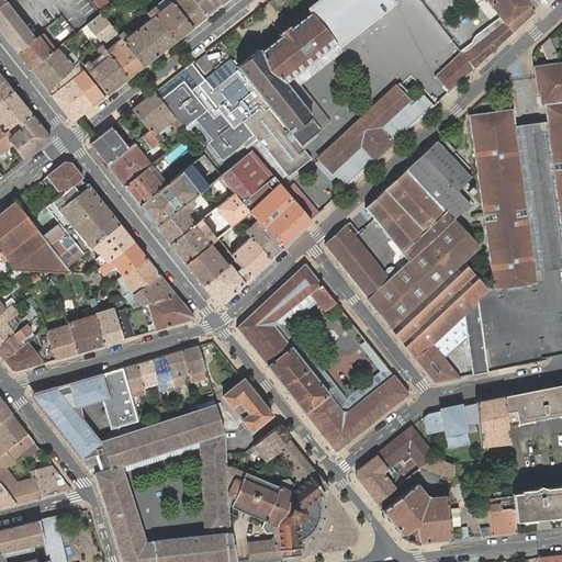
[(88,0),(89,0),(96,10),(107,2),(104,0),(88,0)]
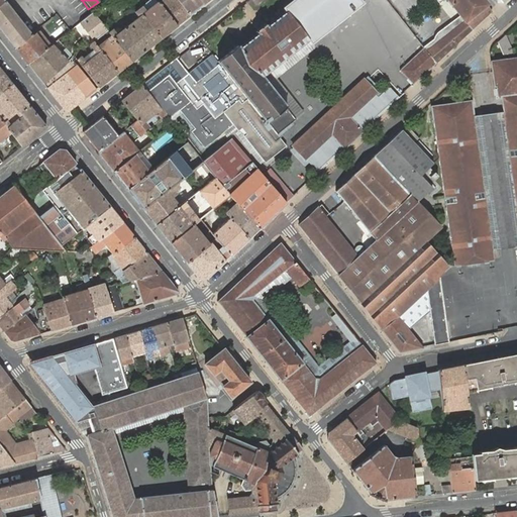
[(157,0),(146,0),(141,4),(146,10),(158,1),(157,0)]
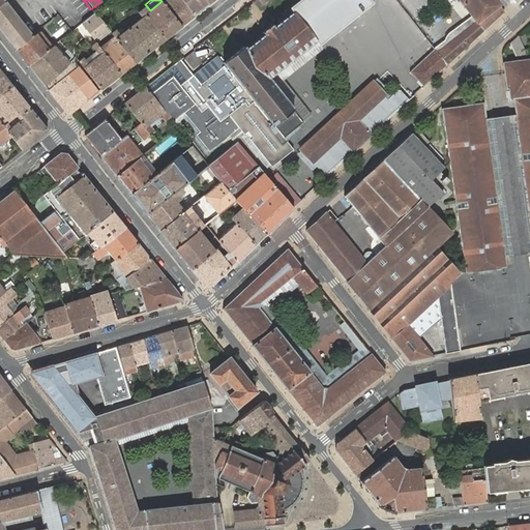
[(160,0),(162,1),(181,26),(195,16),(182,0),(160,0)]
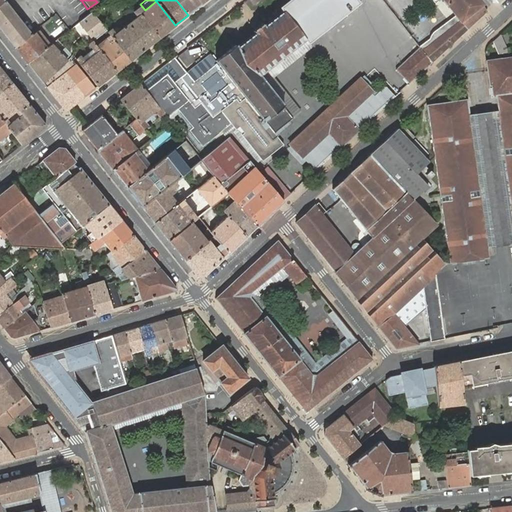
[(176,0),(188,15),(201,4),(197,0),(176,0)]
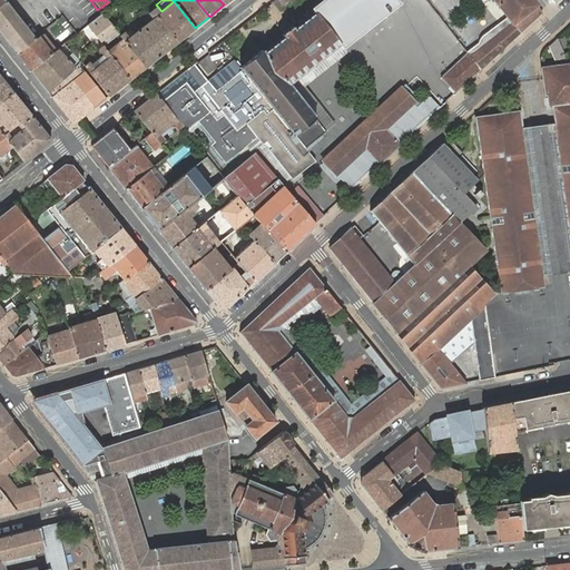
[(316,160),(305,148),(325,131),(317,121),(315,124),(312,120),(315,118),(315,117),(296,92),(290,84),(341,43),(343,47),(399,2),(396,0),(323,0),(313,8),(315,11),(294,28),(293,26),(291,27),(283,33),(281,35),(283,37),(263,52),(262,50),(239,68),(233,60),(200,86),(223,114),(236,130),(245,123),(257,137),(263,144),(266,140),(272,147),(269,149),(292,179),(316,160)]
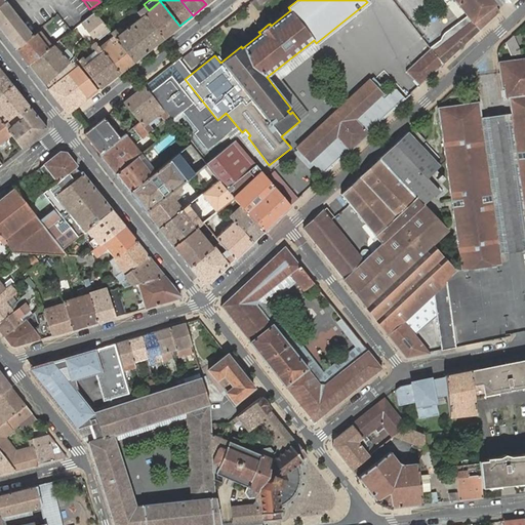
[(454,0),(472,22),(456,34),(455,32),(453,31),(451,30),(449,30),(447,30),(446,31),(445,31),(446,32),(447,34),(441,39),(443,42),(432,50),(434,52),(442,65),(465,44),(500,11),(494,4),(491,0),(454,0)]
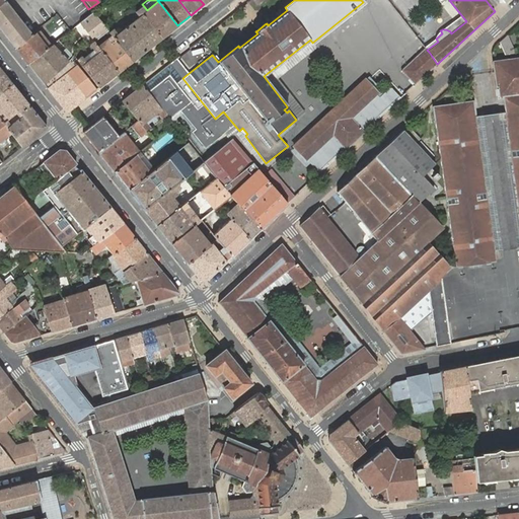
[(0,4),(0,27),(16,49),(32,36),(18,18),(13,11),(6,3),(5,1),(0,4)]
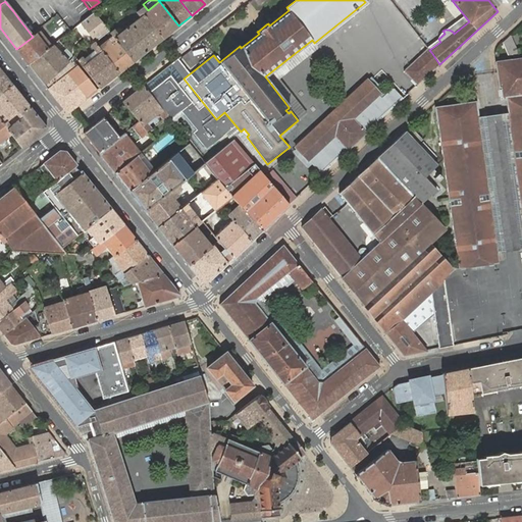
[(143,4),(139,7),(163,38),(178,25),(159,1),(148,10),(143,4)]
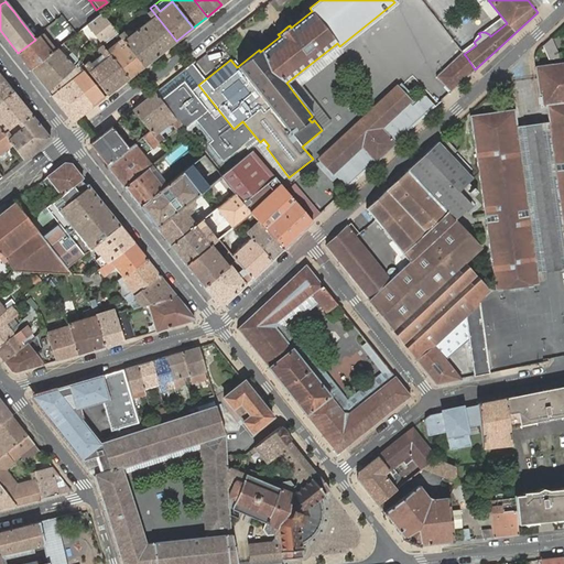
[(121,30),(117,33),(121,39),(143,67),(176,41),(150,8),(145,11),(151,18),(127,36),(121,30)]
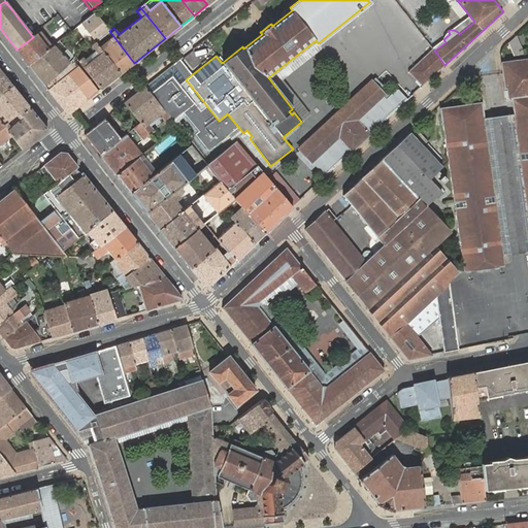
[(88,19),(81,23),(95,39),(107,29),(95,12),(88,19)]
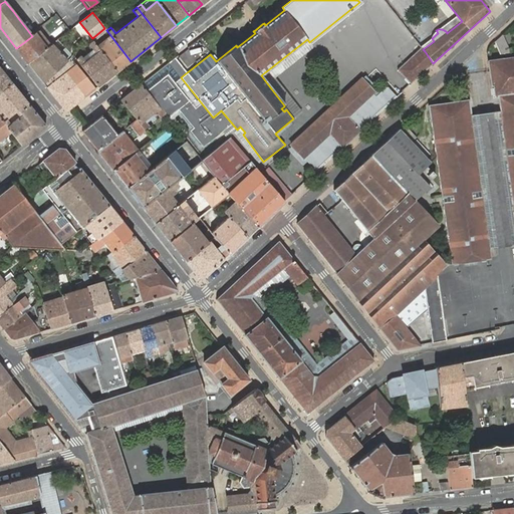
[(16,48),(28,63),(44,50),(51,45),(39,30),(32,36),(16,48)]
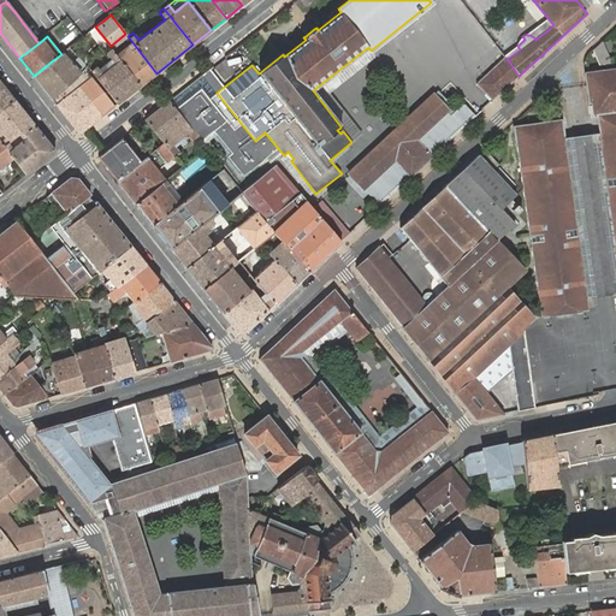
[(504,57),(507,59),(520,49),(517,46),(525,40),(523,37),(522,36),(522,37),(520,39),(519,41),(517,43),(516,47),(504,55),(504,57)]
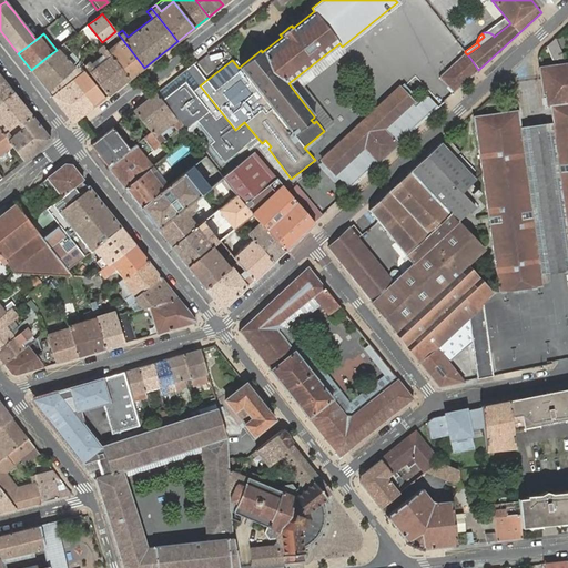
[(108,51),(129,79),(144,68),(122,39),(108,51)]
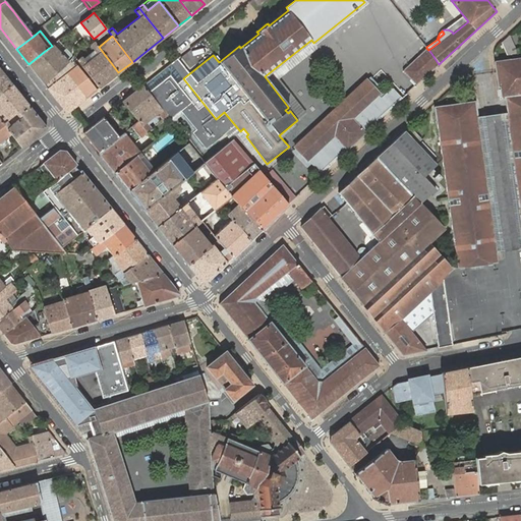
[(505,56),(515,52),(509,37),(499,40),(505,56)]
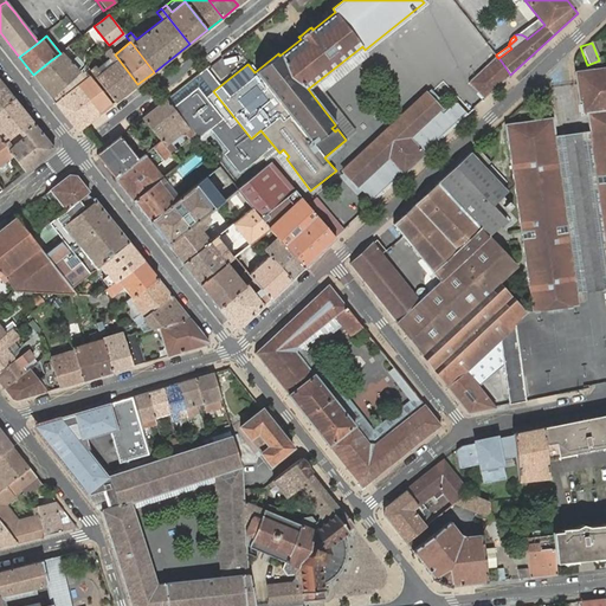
[(89,69),(115,102),(137,84),(115,55),(108,46),(103,50),(110,58),(113,62),(100,72),(97,68),(95,65),(89,69)]
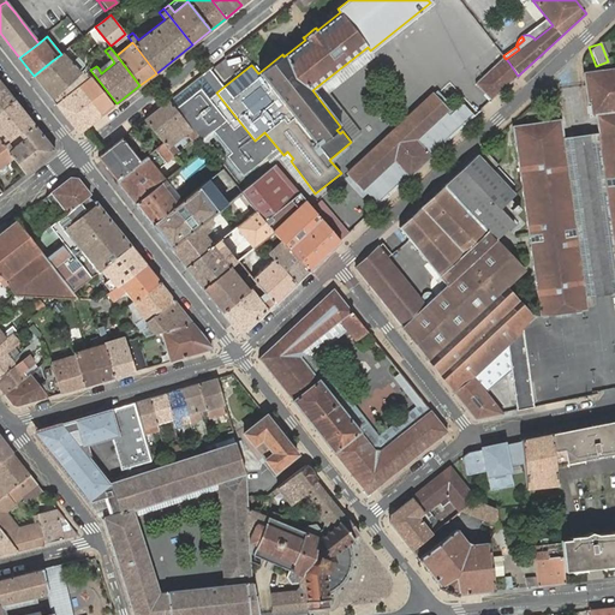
[(375,57),(370,51),(368,47),(312,90),(320,100),(329,93),(375,57)]
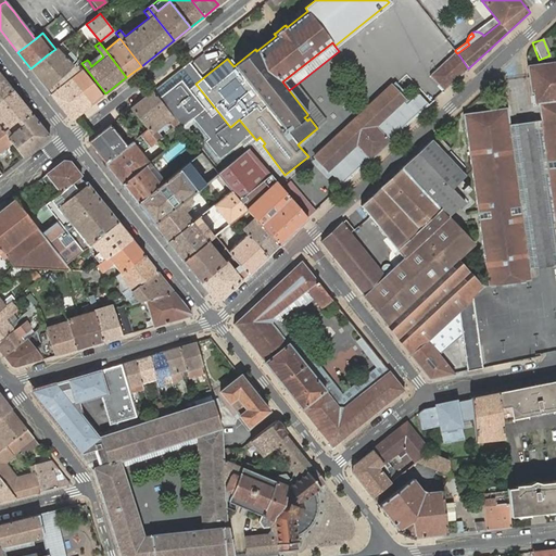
[(47,90),(51,95),(84,70),(79,64),(77,62),(77,57),(73,51),(65,57),(58,47),(55,49),(48,54),(30,68),(47,90)]
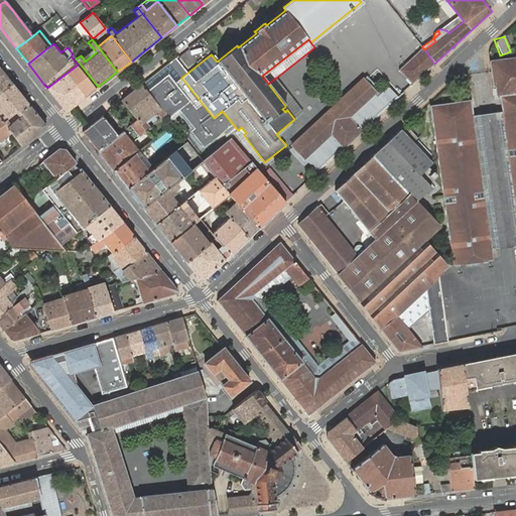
[(424,49),(422,47),(399,70),(412,85),(434,63),(426,51),(424,49)]
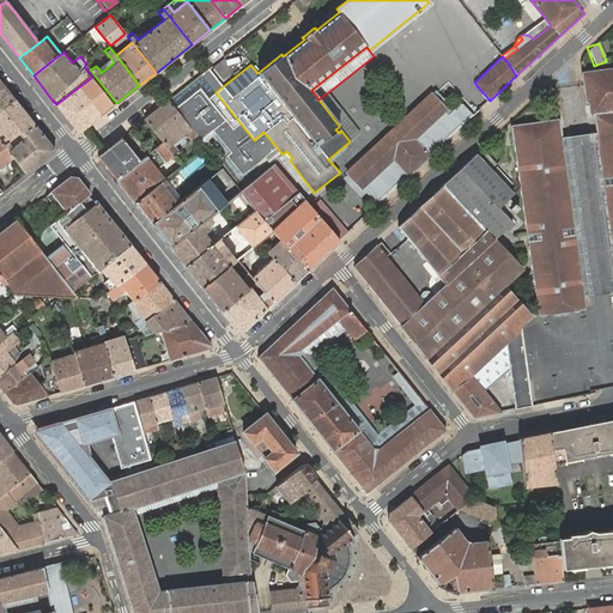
[(114,62),(111,59),(105,62),(104,65),(98,68),(101,73),(114,62)]
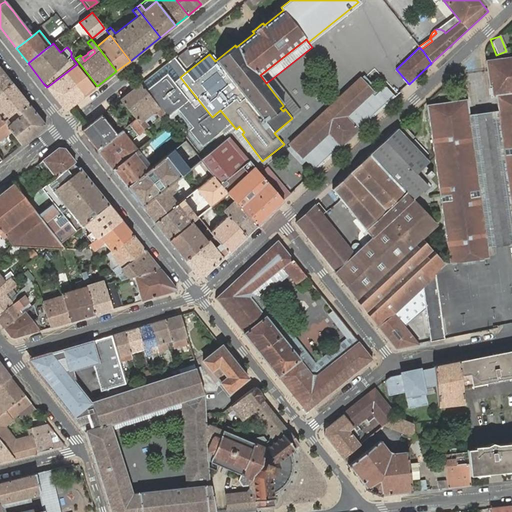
[(511,56),(486,60),(487,70),(491,97),(496,96),(498,110),(511,211),(511,245),(511,246),(511,248),(511,56)]
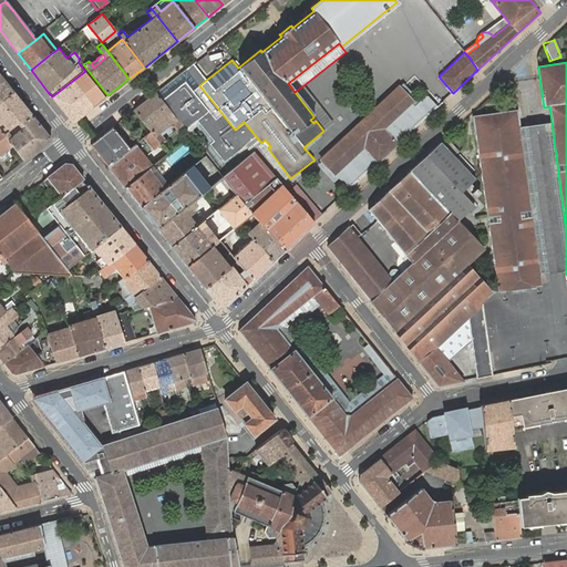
[(85,71),(52,96),(73,123),(105,98),(85,71)]
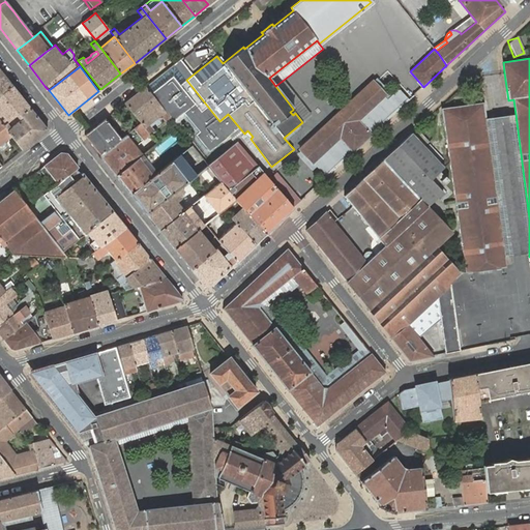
[(0,94),(12,86),(0,70),(0,94)]
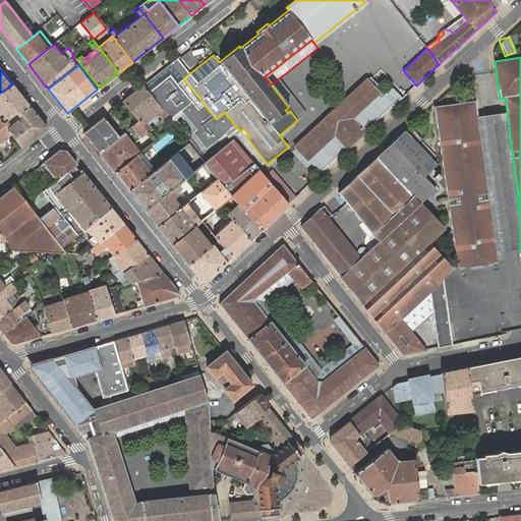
[(170,74),(148,92),(168,117),(170,119),(181,110),(196,129),(192,132),(206,149),(235,125),(224,112),(216,119),(204,104),(197,109),(192,102),(177,82),(170,74)]
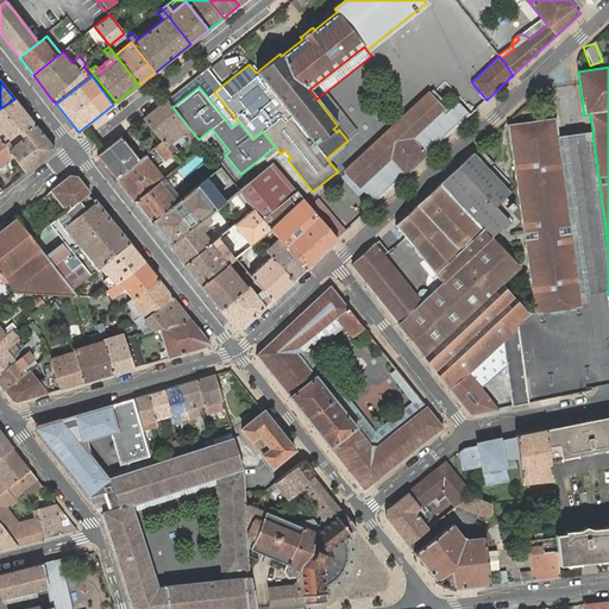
[(214,92),(207,96),(225,119),(231,127),(238,121),(214,92)]
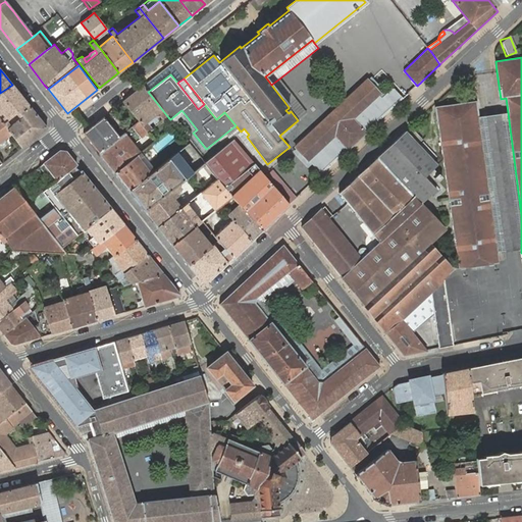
[(279,79),(271,85),(289,107),(289,108),(291,111),(298,120),(308,112),(279,79)]
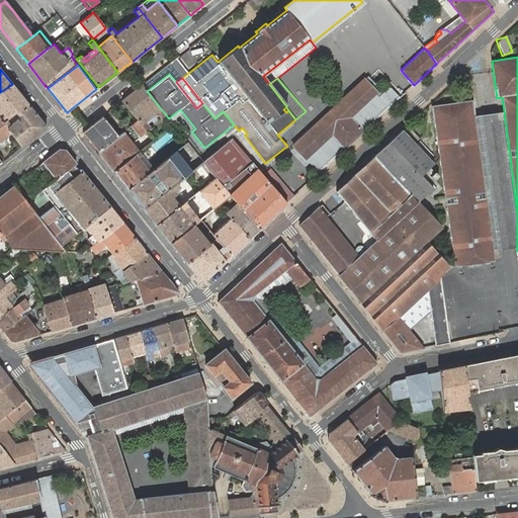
[(332,136),(345,149),(363,132),(351,117),(372,98),(377,93),(365,79),(292,147),(306,160),(332,136)]
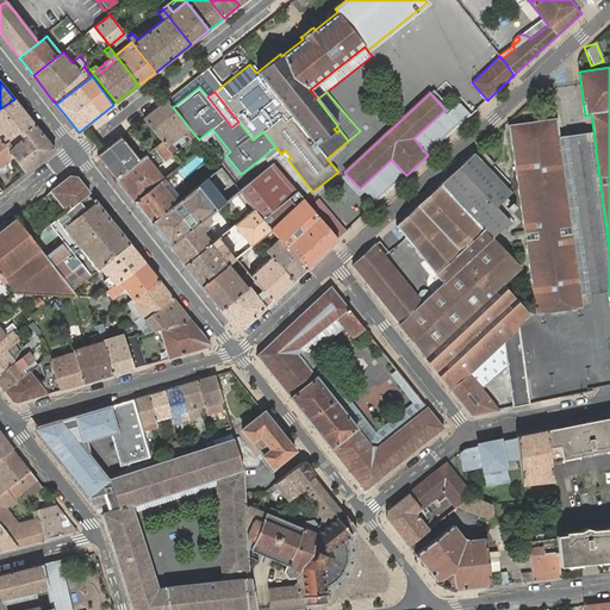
[(35,125),(14,99),(0,109),(0,129),(8,141),(19,132),(22,130),(24,134),(35,125)]
